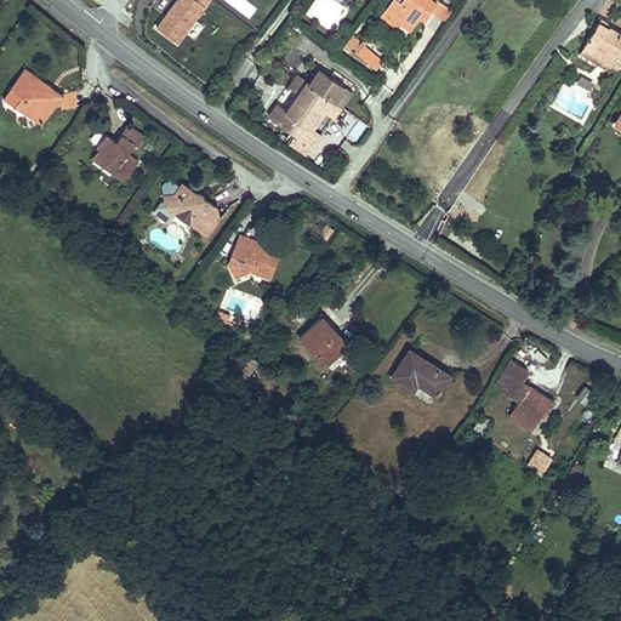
[(176,44),(210,0),(175,0),(154,27),(176,44)]
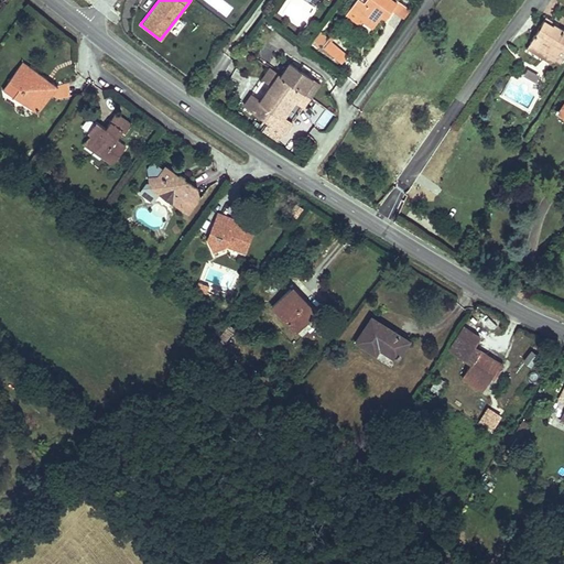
[(366,0),(359,0),(351,13),(365,22),(377,30),(386,17),(391,20),(397,11),(408,18),(414,8),(401,0),(399,3),(392,0),(367,0),(367,1),(366,0)]
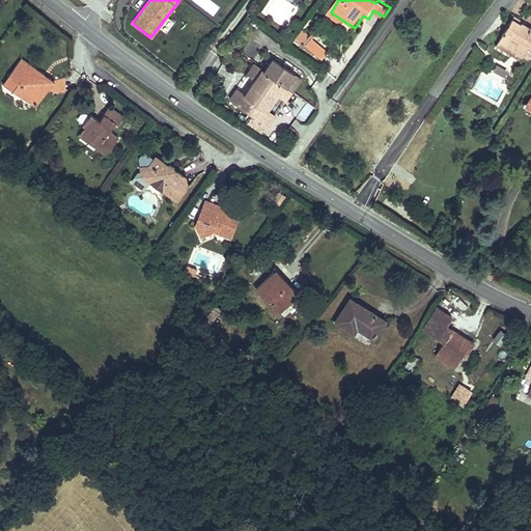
[(343,21),(331,12),(326,20),(339,28),(343,21)]
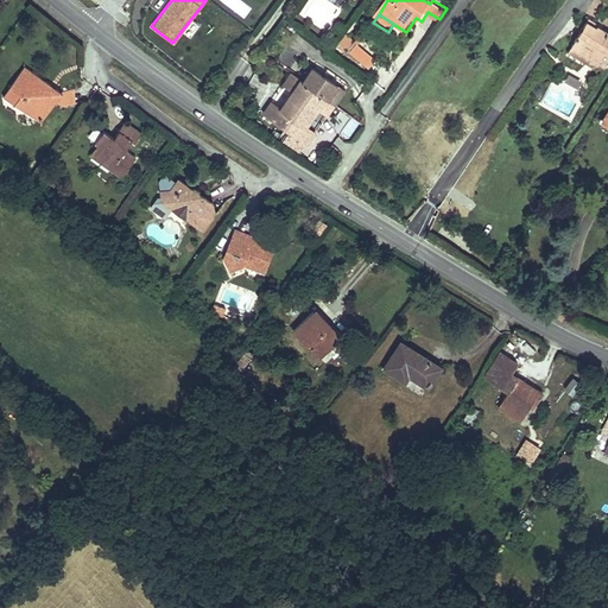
[(587,24),(572,46),(597,62),(599,62),(606,65),(607,61),(607,33),(599,29),(587,24)]
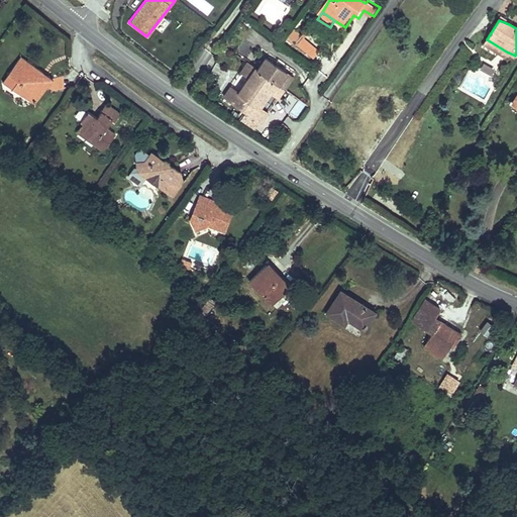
[(312,58),(319,48),(301,34),(294,43),(312,58)]
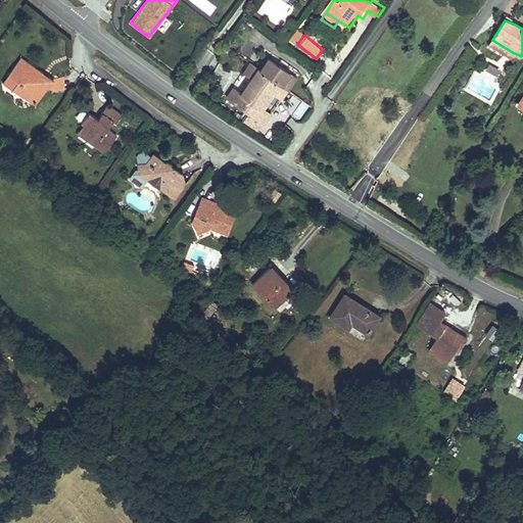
[(492,40),(489,45),(511,58),(514,53),(492,40)]
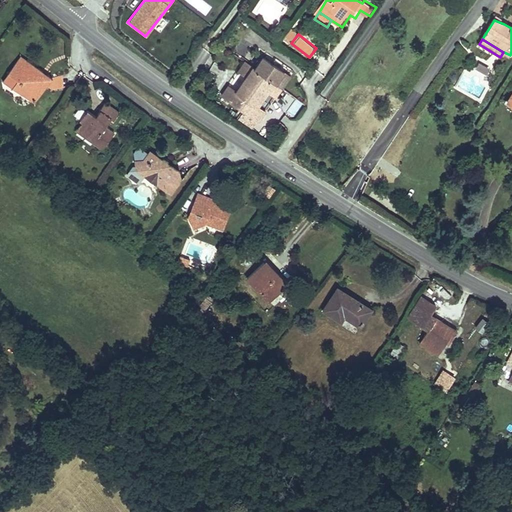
[(265,58),(257,69),(266,76),(284,89),(292,78),(265,58)]
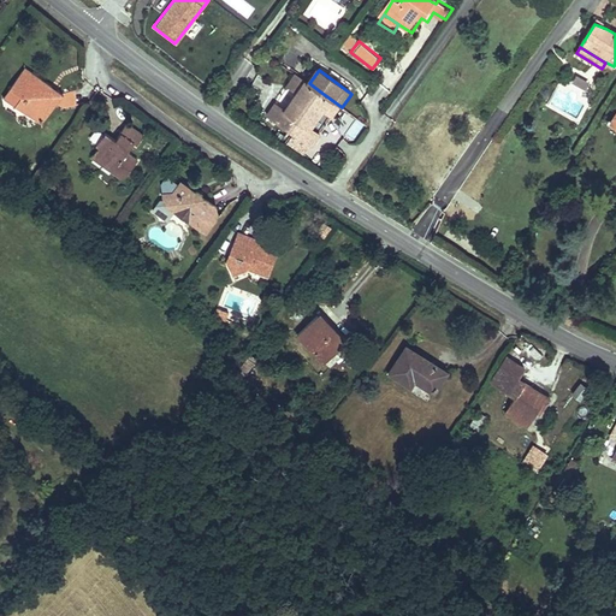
[(23,72),(10,90),(22,98),(34,106),(27,116),(36,123),(43,123),(64,95),(59,90),(52,92),(48,90),(51,87),(29,71),(25,75),(23,72)]
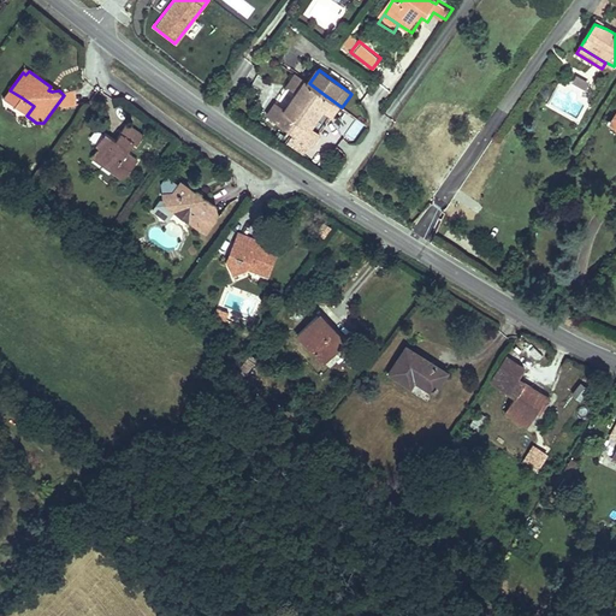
[(277,104),(268,114),(291,131),(320,92),(309,83),(297,75),(289,87),(298,93),(285,110),(277,104)]
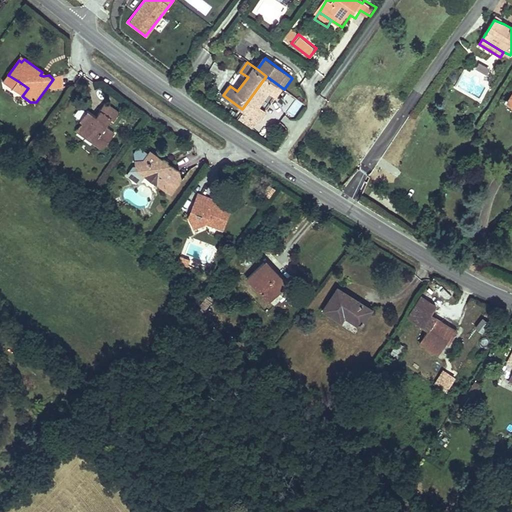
[(266,76),(242,109),(260,122),(266,113),(259,107),(269,94),(276,99),(284,89),(266,76)]
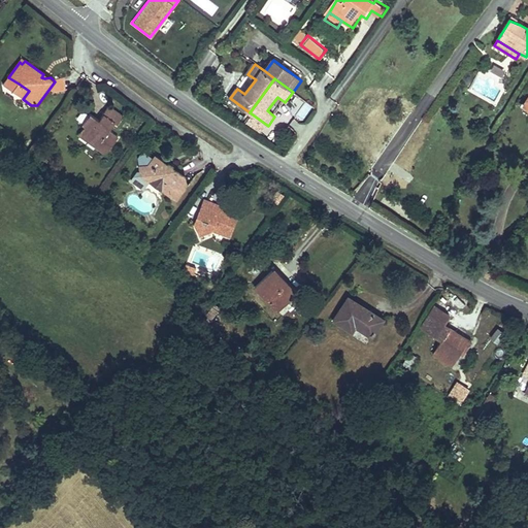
[(19,84),(13,92),(23,99),(29,91),(19,84)]
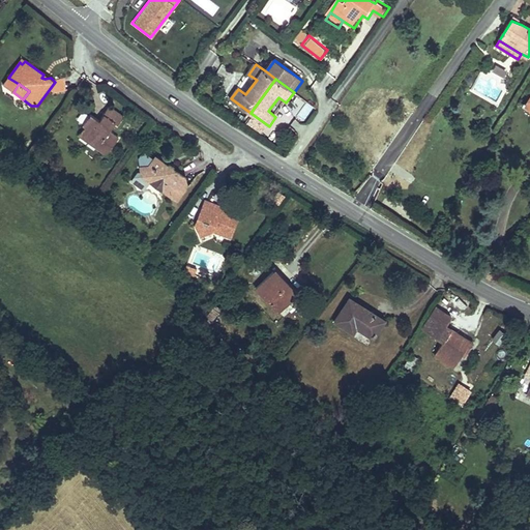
[(306,120),(315,109),(306,102),(298,115),(306,120)]
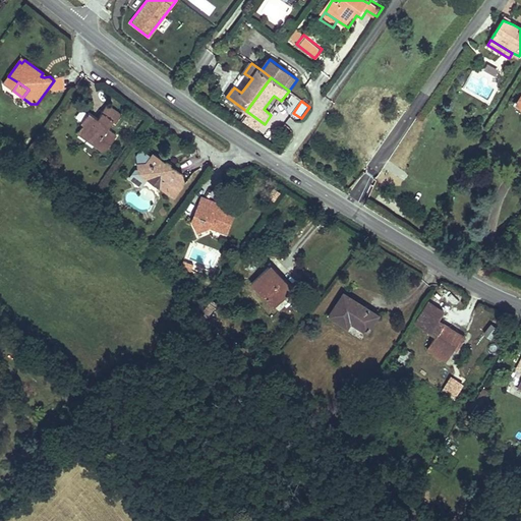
[(89,113),(82,123),(84,125),(80,130),(81,133),(85,138),(89,137),(97,143),(95,146),(104,154),(115,136),(106,129),(112,121),(115,123),(121,115),(107,106),(101,113),(102,114),(99,119),(89,113)]
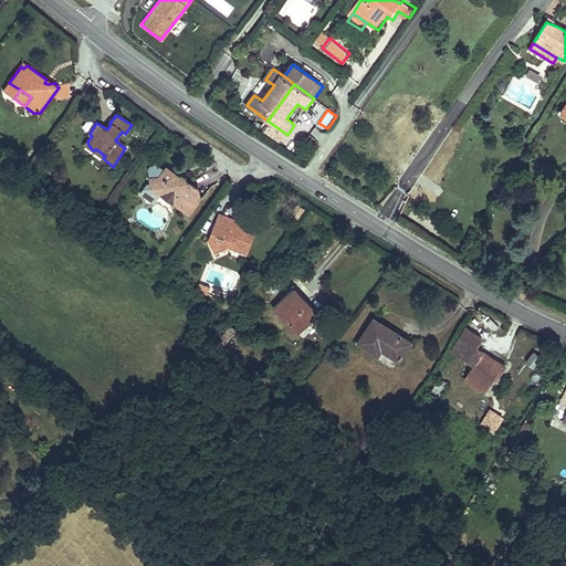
[(149,179),(152,190),(188,216),(199,199),(192,195),(195,192),(188,188),(190,184),(169,168),(166,173),(164,171),(159,178),(149,179)]
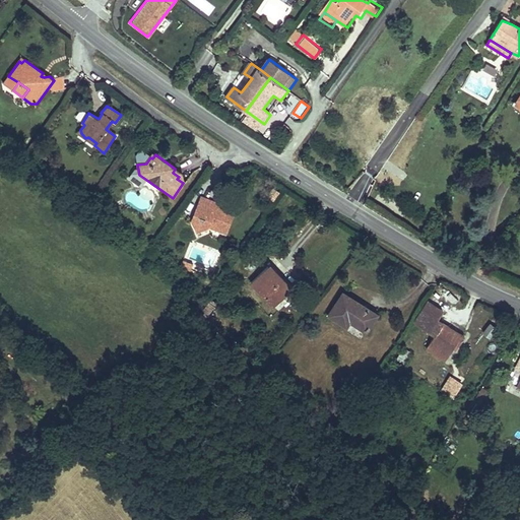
[(202,196),(191,222),(197,232),(209,225),(225,232),(234,213),(218,205),(210,202),(211,200),(202,196)]
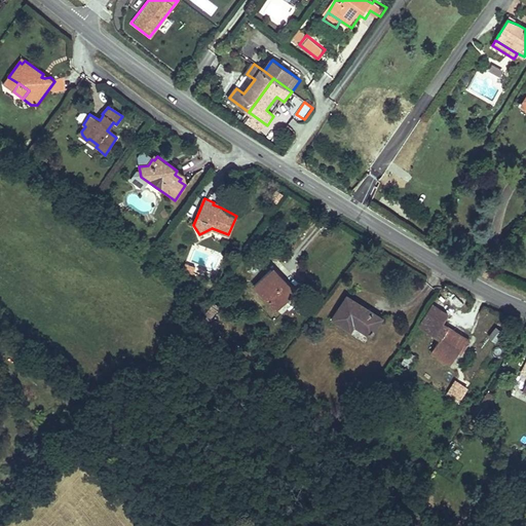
[(273,270),(257,285),(277,308),(295,293),(273,270)]
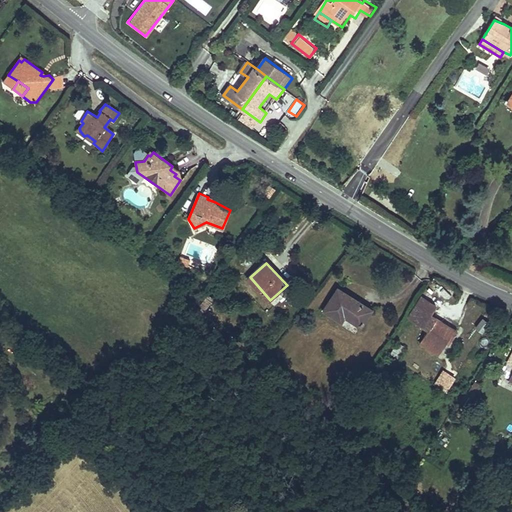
[(337,291),(325,310),(342,320),(345,315),(360,326),(370,310),(354,299),(352,301),(337,291)]
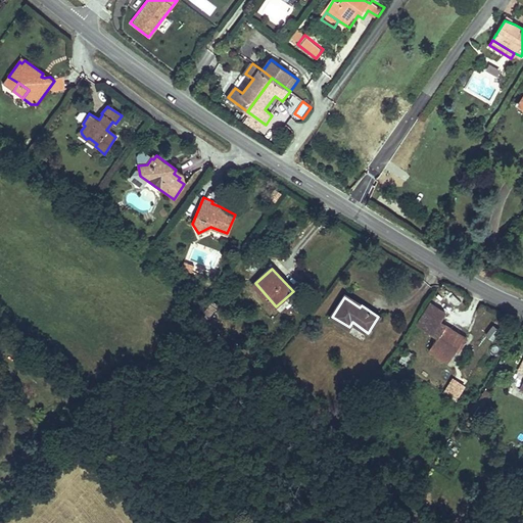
[(437,336),(429,351),(447,362),(456,348),(458,345),(461,347),(466,338),(440,322),(432,333),(437,336)]
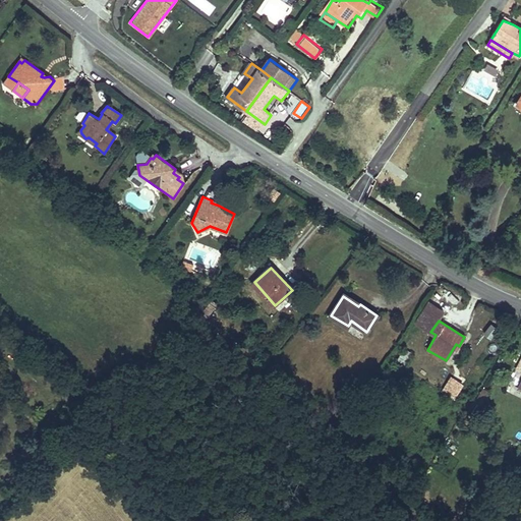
[(489,323),(482,334),(488,337),(496,327),(489,323)]
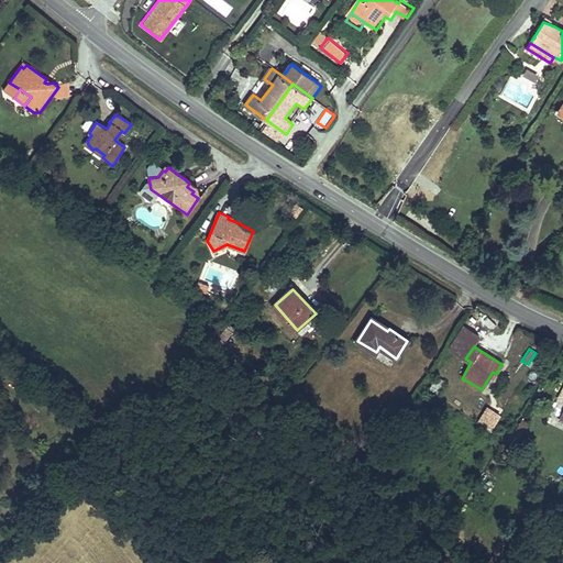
[(437,377),(430,388),(437,393),(445,383),(437,377)]
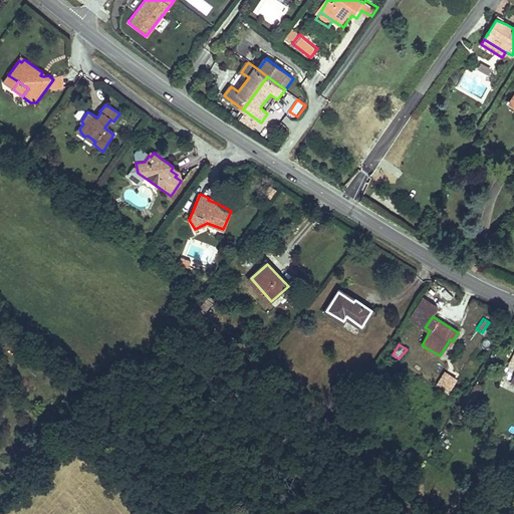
[(478,383),(466,403),(469,406),(482,387),(478,383)]
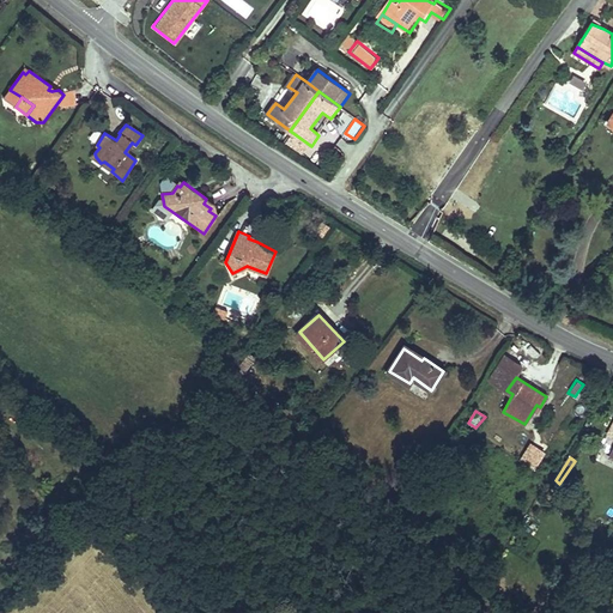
[(405,535),(402,536),(418,553),(425,545),(407,526),(400,530),(405,535)]
